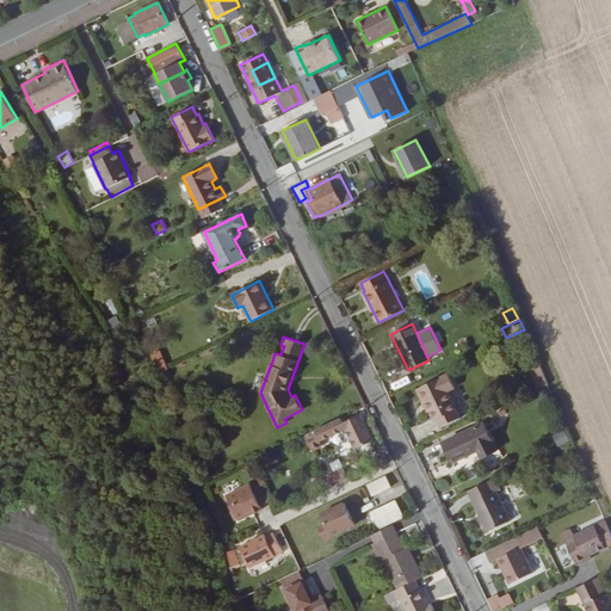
[(153,353),(160,374),(171,369),(165,350),(153,353)]
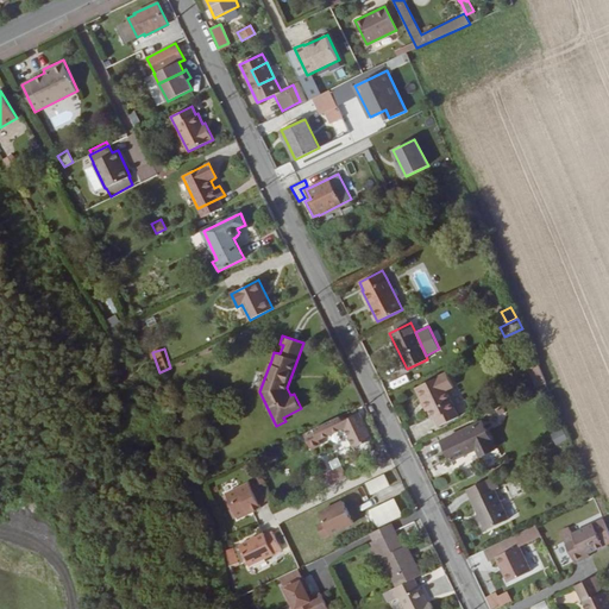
[(546,383),(539,364),(528,369),(537,388),(546,383)]
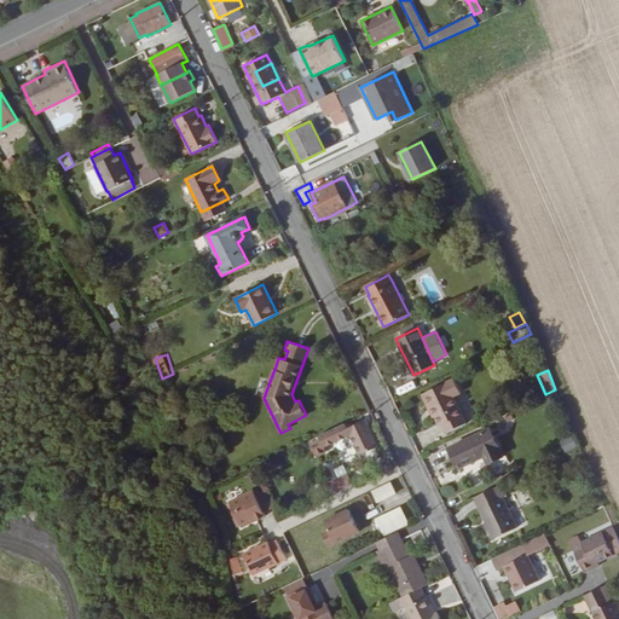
[(467,423),(455,397),(461,394),(453,380),(422,394),(434,417),(435,417),(439,427),(443,424),(446,433),(467,423)]
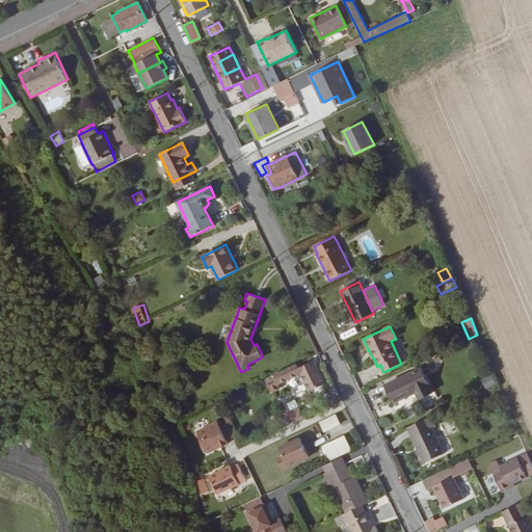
[(278,384),(301,374),(310,391),(323,384),(325,383),(314,361),(298,368),(296,365),(273,375),(274,377),(266,381),(272,393),(281,389),(278,384)]
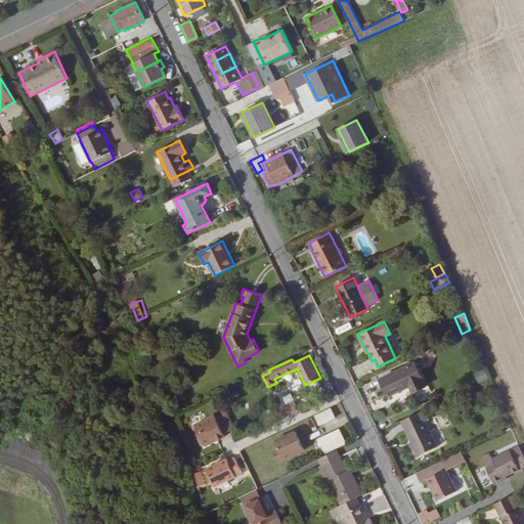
[(416,357),(380,375),(389,395),(409,385),(412,391),(429,384),(416,357)]
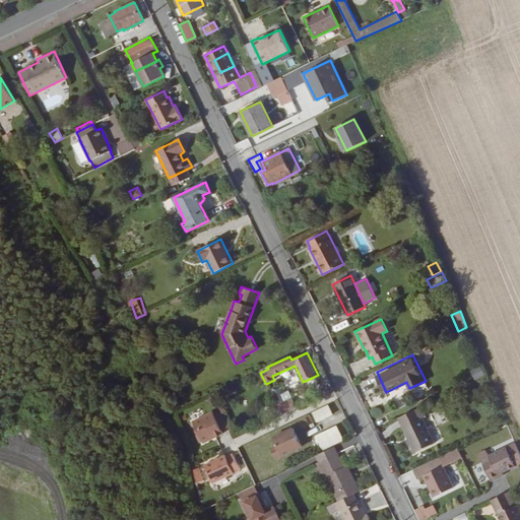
[(473,380),(483,375),(479,366),(468,371),(473,380)]
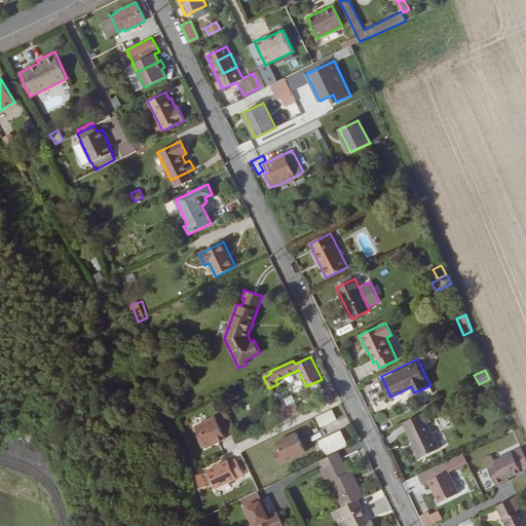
[(322,388),(322,385),(320,380),(306,386),(308,391),(313,393),(322,388)]
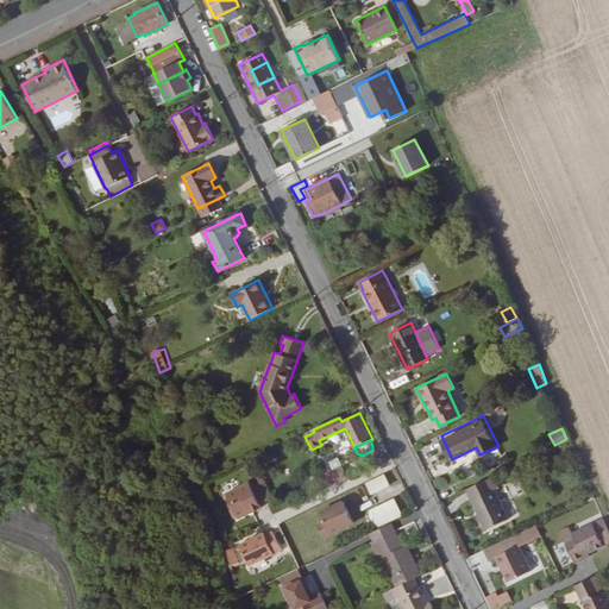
[(504,477),(521,470),(519,464),(502,472),(504,477)]
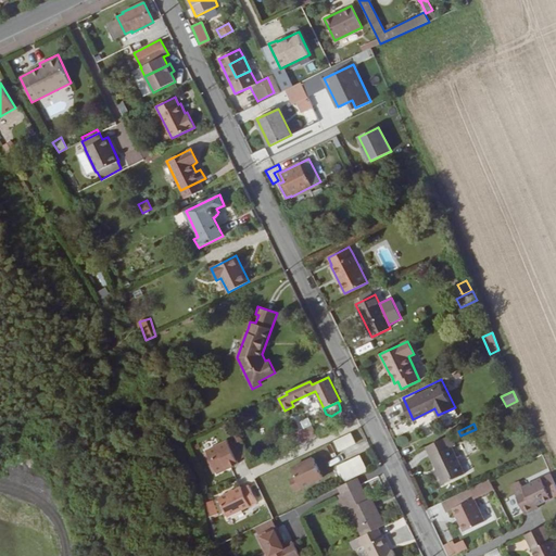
[(292,447),(317,436),(312,425),(288,437),(292,447)]
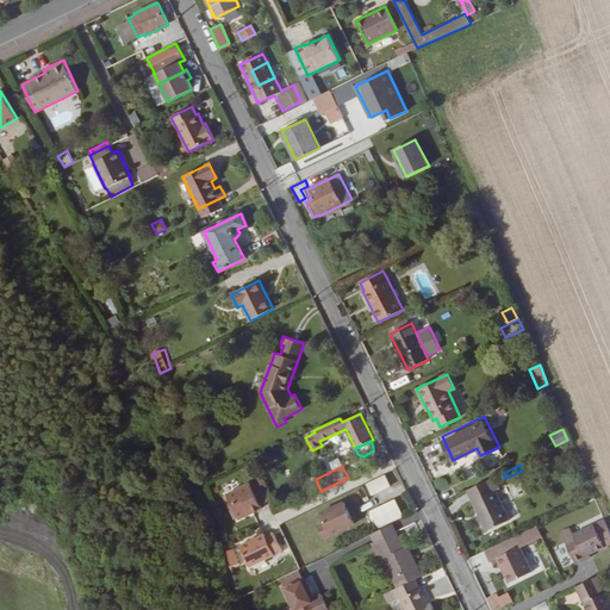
[(358,485),(363,499),(372,496),(373,499),(391,493),(385,475),(358,485)]
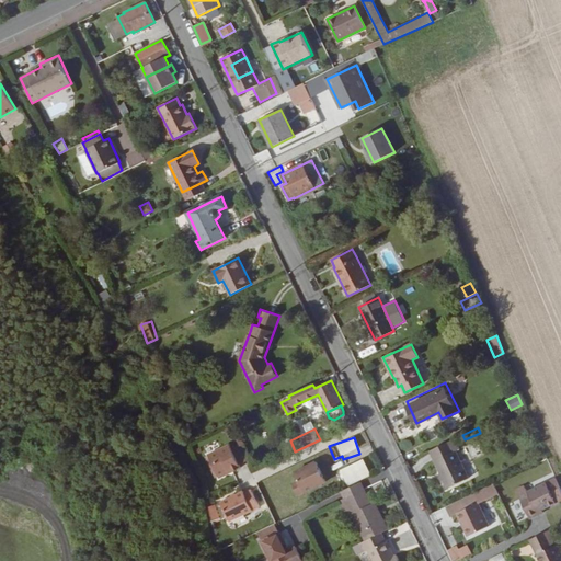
[(469,478),(455,450),(459,449),(454,439),(430,451),(447,489),(469,478)]
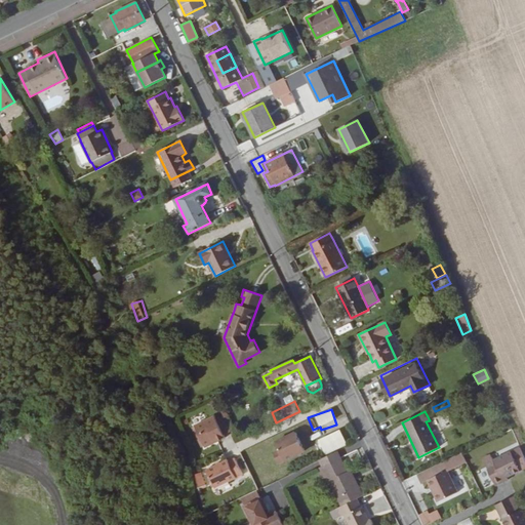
[(216,419),(214,416),(194,426),(204,445),(205,447),(214,442),(214,443),(225,438),(224,435),(216,419)]
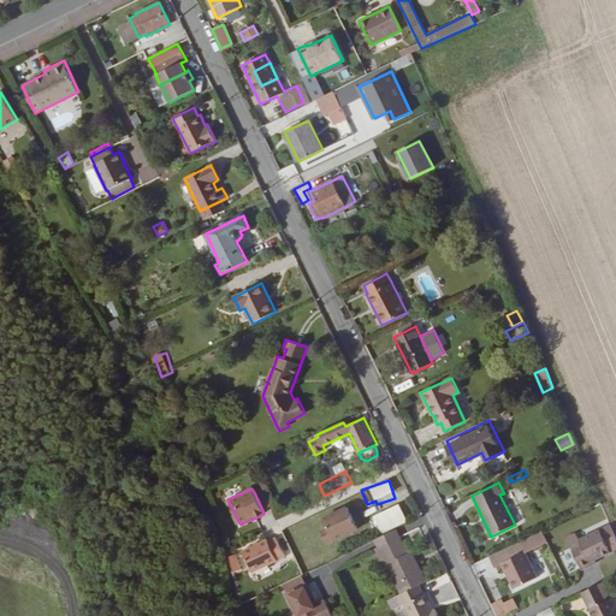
[(270,507),(261,489),(254,492),(262,510),(270,507)]
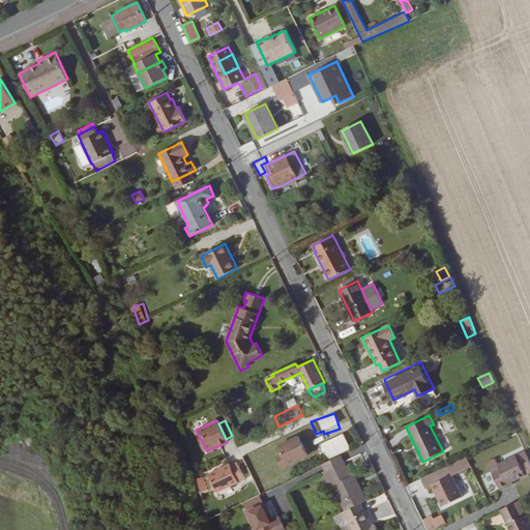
[(206,449),(196,430),(194,431),(203,451),(206,449)]
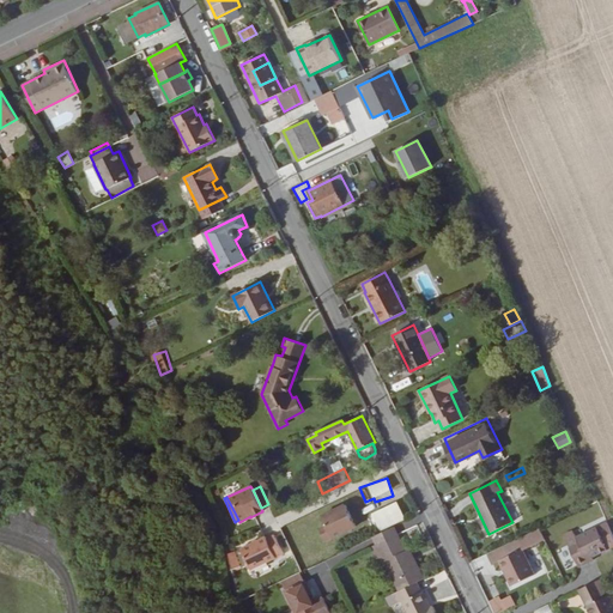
[(380,530),(405,519),(398,502),(372,514),(380,530)]
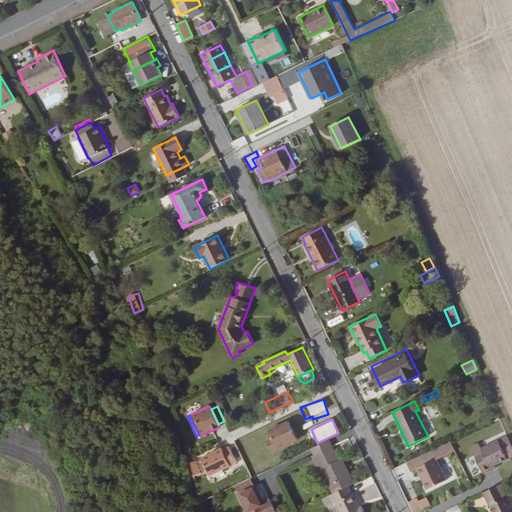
[(298,440),(288,421),(268,430),(272,438),(267,441),(272,452),(277,449),(278,450),(298,440)]
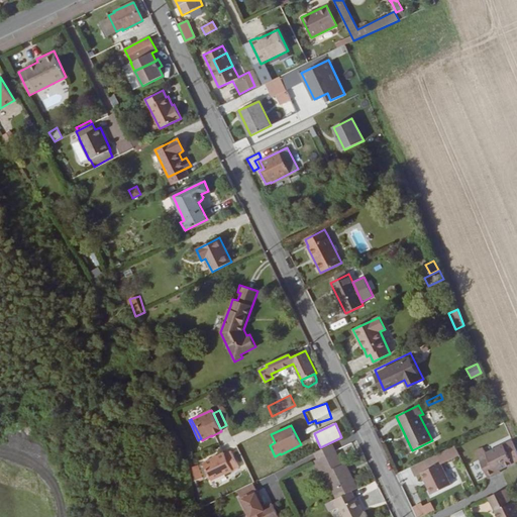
[(318,458),(335,450),(332,444),(314,452),(318,458)]
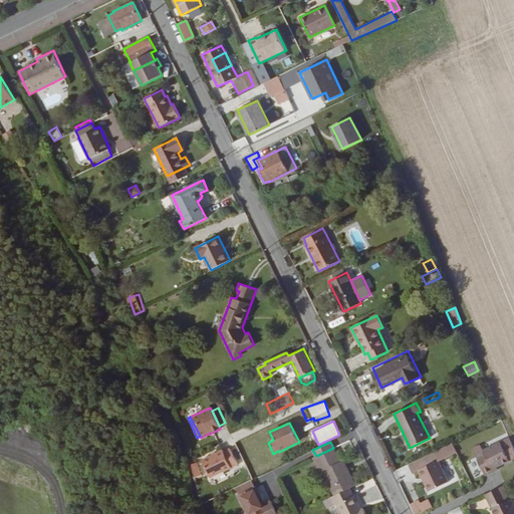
[(509,461),(500,442),(483,450),(480,445),(473,449),(479,462),(484,474),(485,475),(498,470),(496,467),(509,461)]
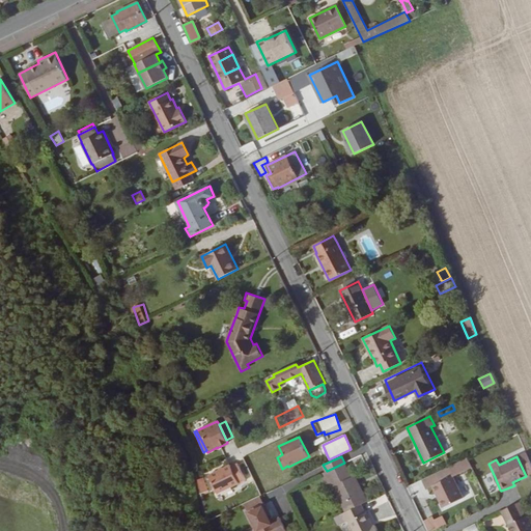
[(322,462),(318,457),(311,462),(313,467),(322,462)]
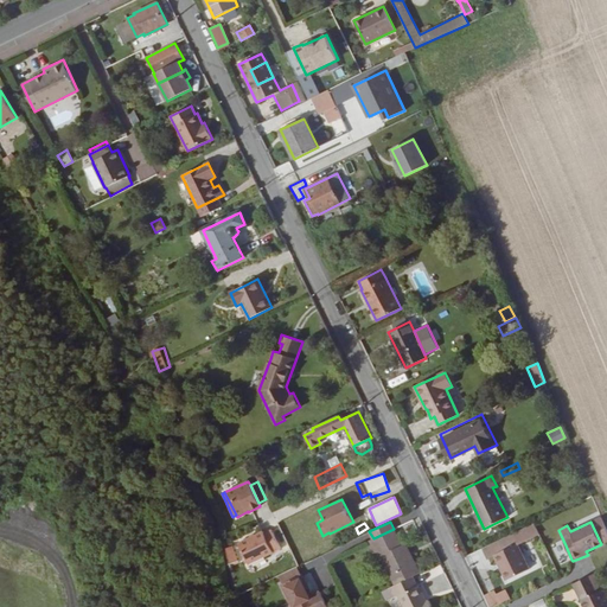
[(529,569),(518,545),(523,542),(540,535),(534,524),(489,545),(494,556),(505,581),(529,569)]
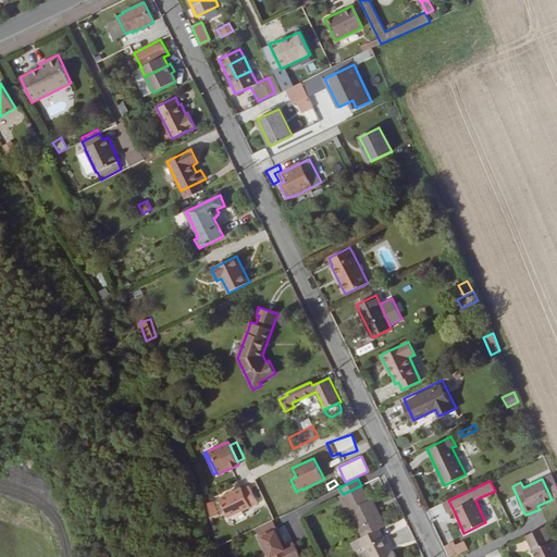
[(385,525),(372,498),(369,500),(361,485),(343,494),(337,496),(339,499),(345,512),(349,510),(362,536),(379,529),(385,525)]
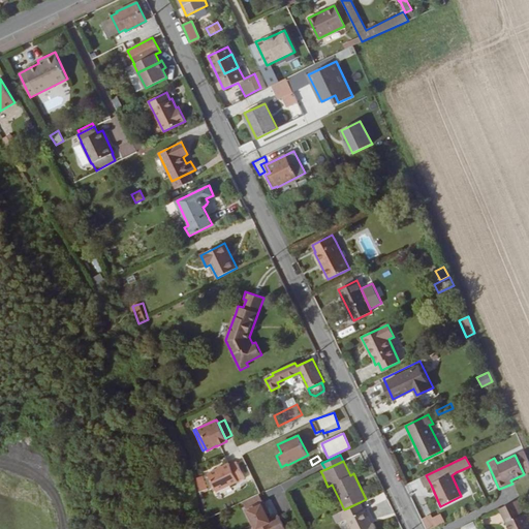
[(245,477),(237,462),(230,465),(229,463),(208,473),(216,492),(238,481),(238,480),(245,477)]
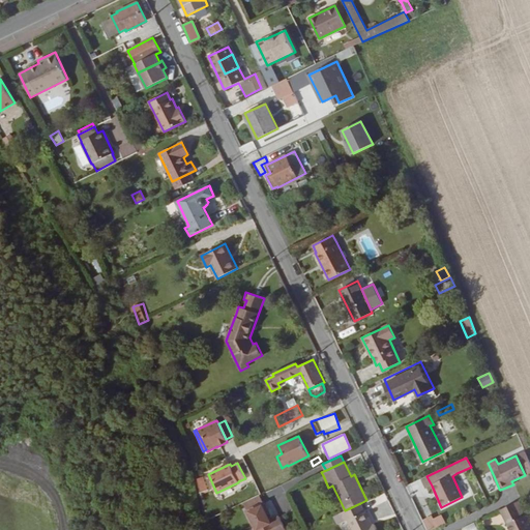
[(432,486),(427,476),(421,479),(425,489),(432,486)]
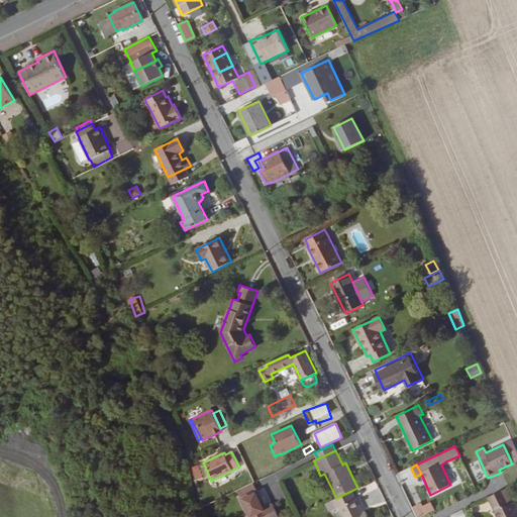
[(487,477),(482,464),(475,468),(480,480),(487,477)]
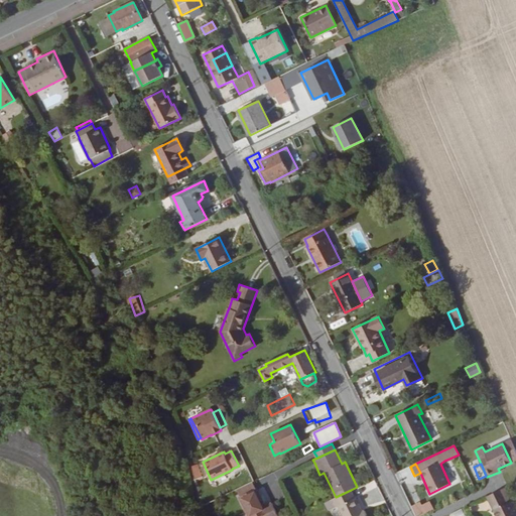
[(202,475),(199,466),(192,468),(197,478),(202,475)]
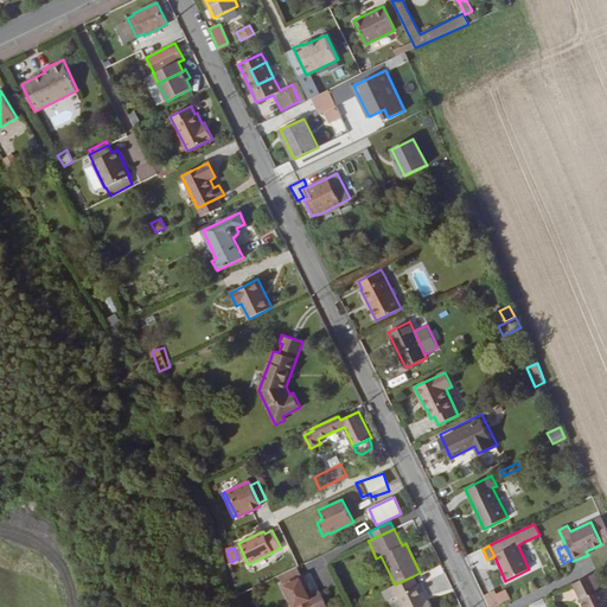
[(423,579),(430,598),(451,589),(441,564),(427,570),(429,576),(423,579)]
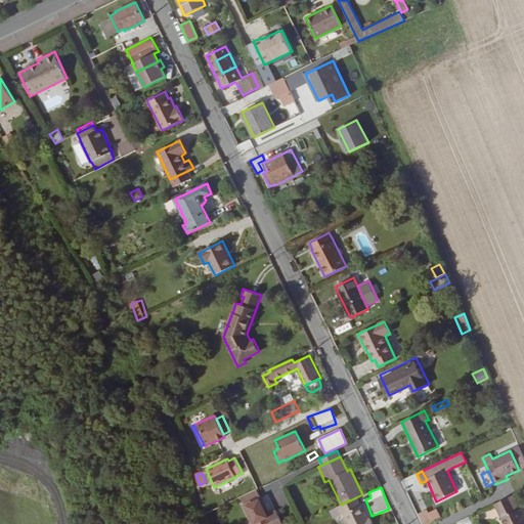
[(281,523),(274,510),(269,513),(260,495),(243,505),(252,523),(281,523)]
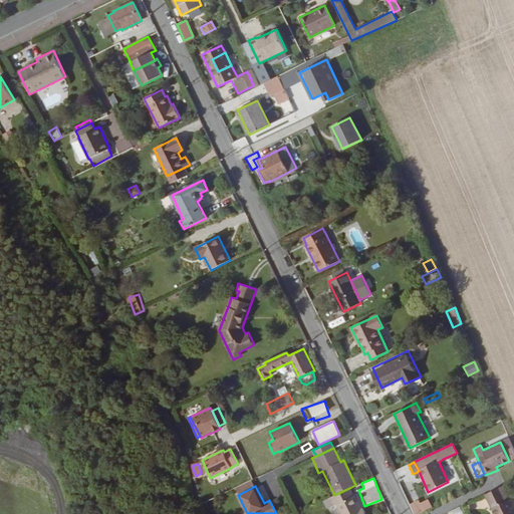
[(513,513),(513,511),(508,499),(507,500),(500,487),(485,495),(492,508),(493,507),(496,513),(513,513)]
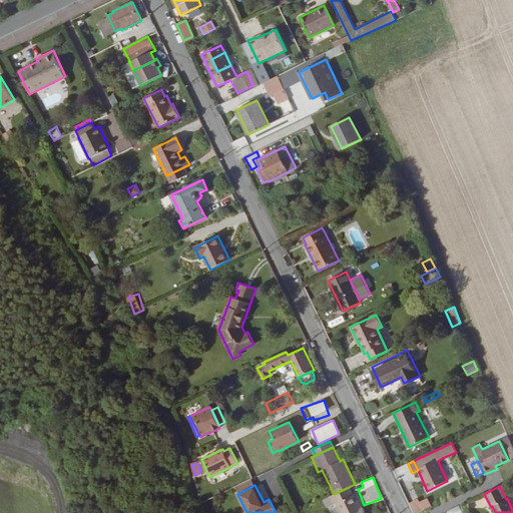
[(360,508),(353,494),(349,487),(334,494),(323,500),(327,508),(336,503),(341,512),(365,512),(362,507),(360,508)]
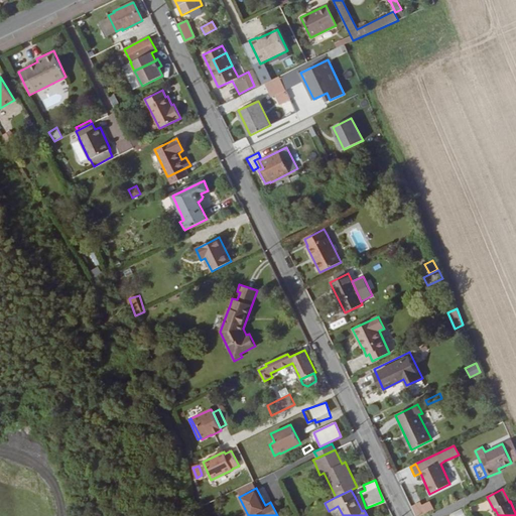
[(483,498),(470,503),(474,513),(487,508),(483,498)]
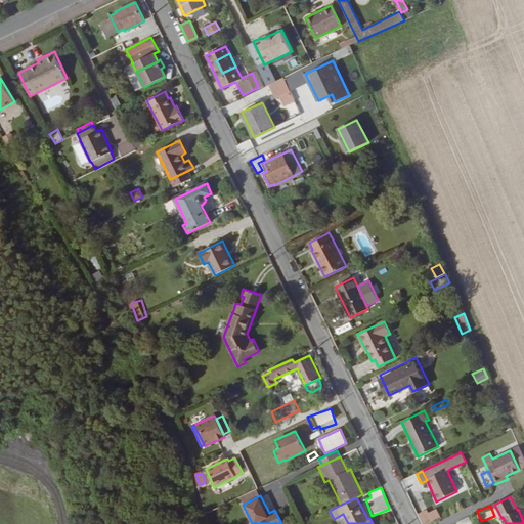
[(423,523),(424,523),(439,520),(436,508),(420,513),(423,523)]
